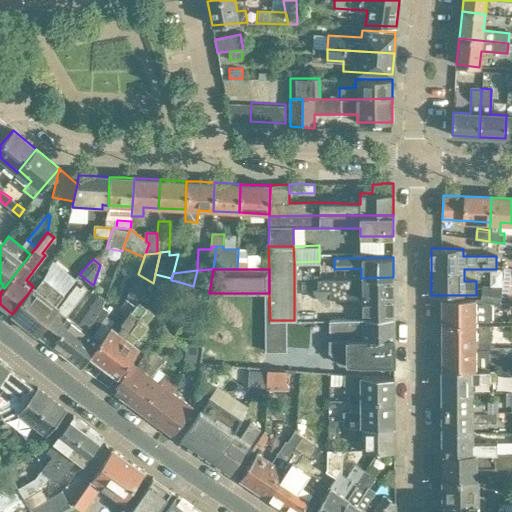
[(33,286),(31,289),(12,314),(31,329),(38,335),(59,308),(55,305),(64,293),(44,277),(35,288),(33,286)]
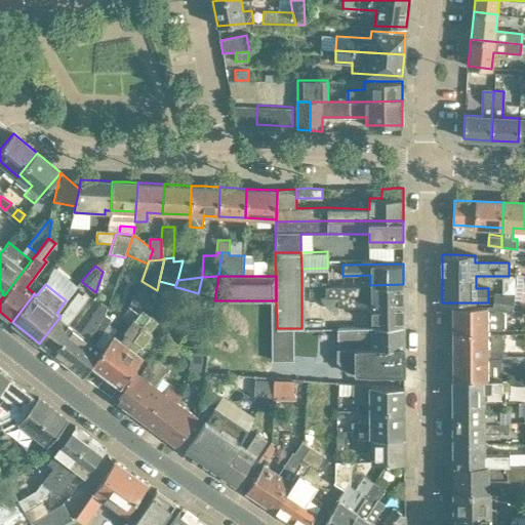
[(404,326),(404,316),(403,284),(370,285),(324,285),(325,297),(337,297),(337,305),(370,305),(370,326),(404,326)]
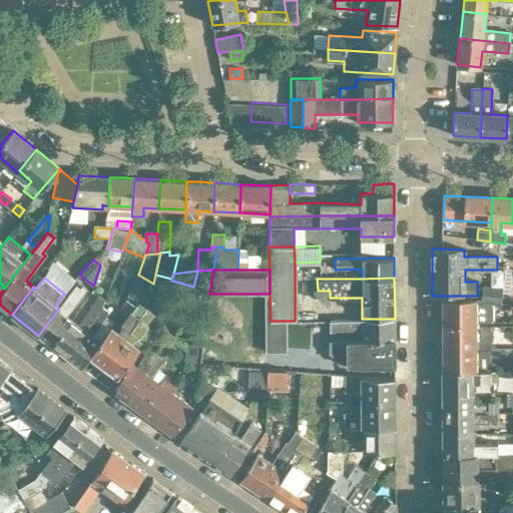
[(38,336),(51,346),(70,321),(66,318),(86,292),(80,287),(78,289),(76,287),(59,309),(38,336)]
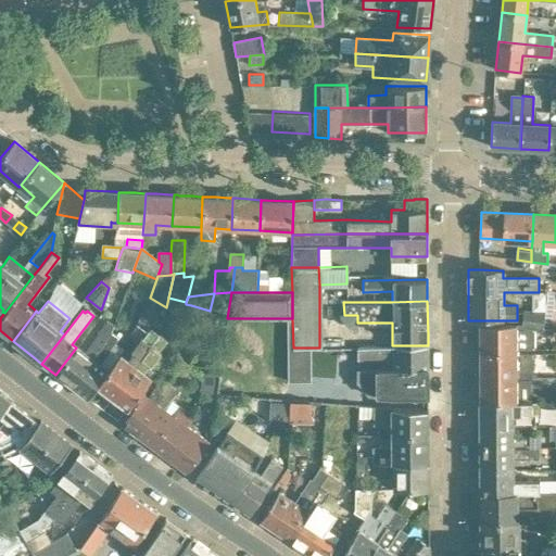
[(521,324),(507,324),(534,328),(543,329),(545,314),(523,311),(521,324)]
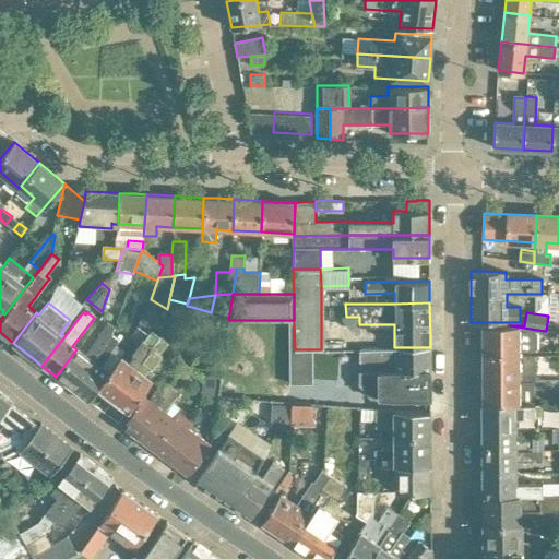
[(84,356),(76,349),(56,377),(72,389),(92,363),(110,334),(113,330),(109,328),(106,325),(84,356)]
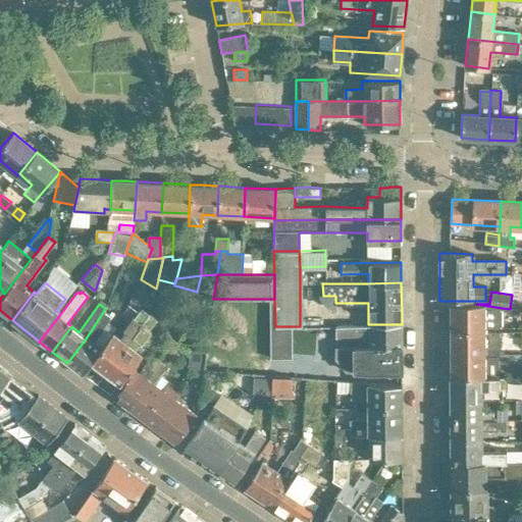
[(476,304),(450,304),(451,330),(484,330),(484,327),(502,327),(502,308),(476,304)]
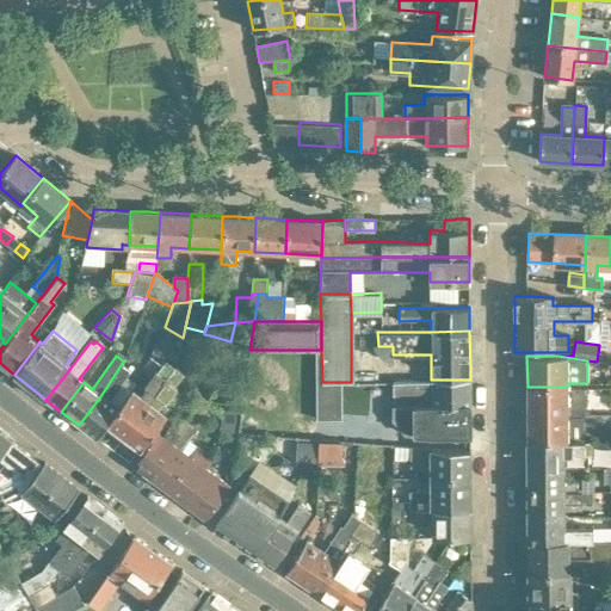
[(140,395),(133,390),(109,424),(125,436),(176,369),(165,360),(140,395)]
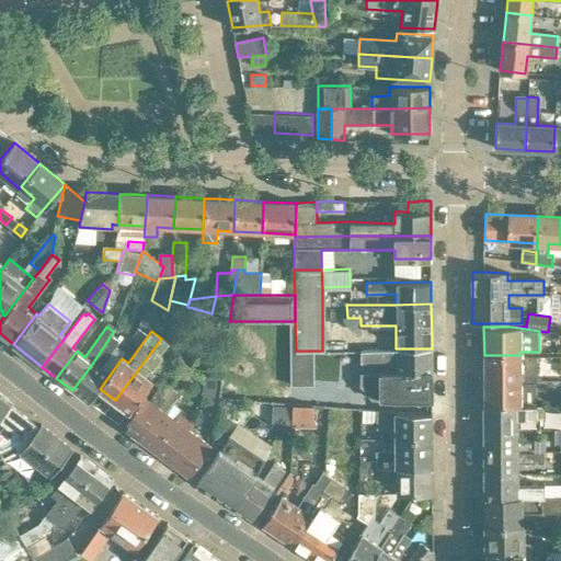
[(92,364),(72,390),(89,403),(100,389),(122,358),(126,351),(116,345),(119,341),(111,335),(92,364)]
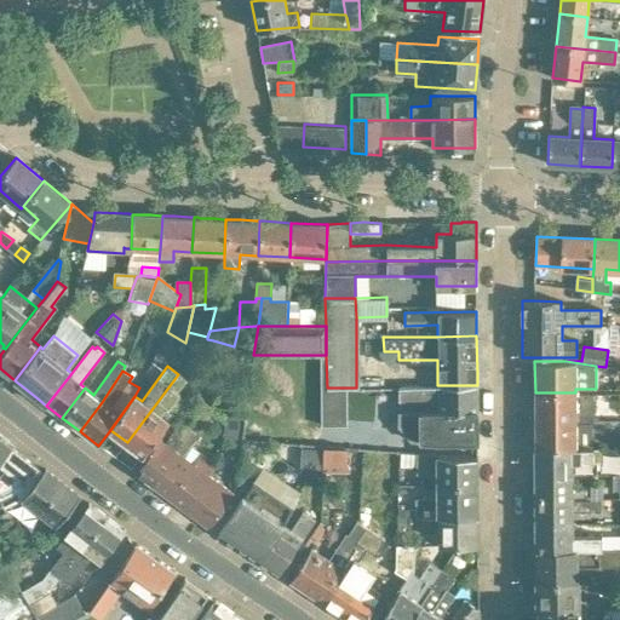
[(187,380),(178,374),(127,442),(143,455),(182,403),(173,397),(187,380)]
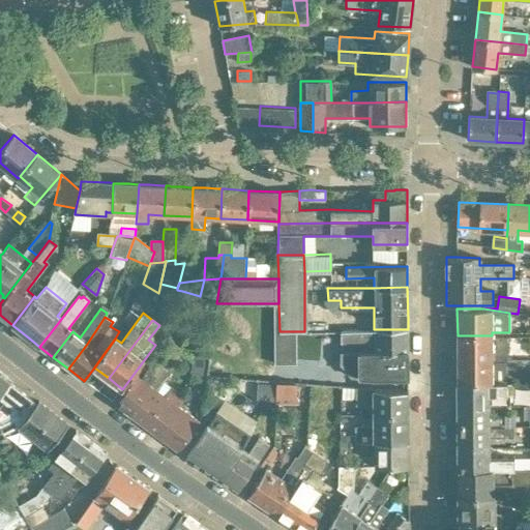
[(375,352),(408,351),(408,329),(374,329),(342,329),(342,343),(348,343),(375,343),(375,352)]
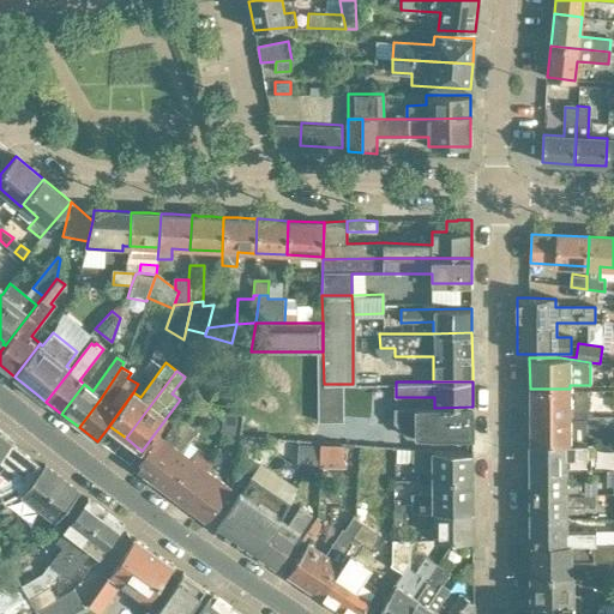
[(570,389),(530,389),(530,390),(530,417),(570,417),(587,417),(585,389),(570,389)]
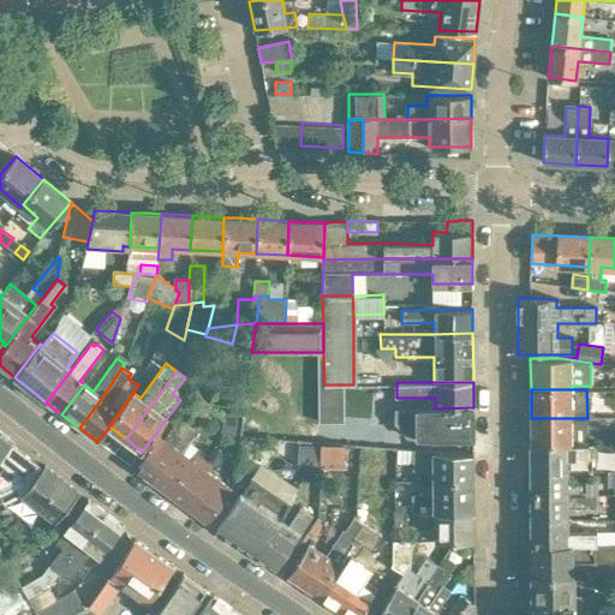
[(404,398),(396,398),(396,408),(398,408),(411,408),(411,404),(404,404),(404,398)]
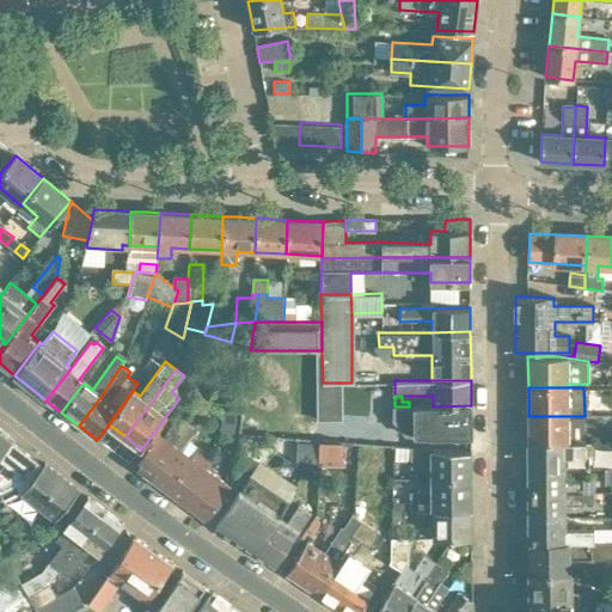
[(471,405),(433,407),(409,407),(396,407),(397,421),(411,435),(433,436),(471,436),(471,405)]
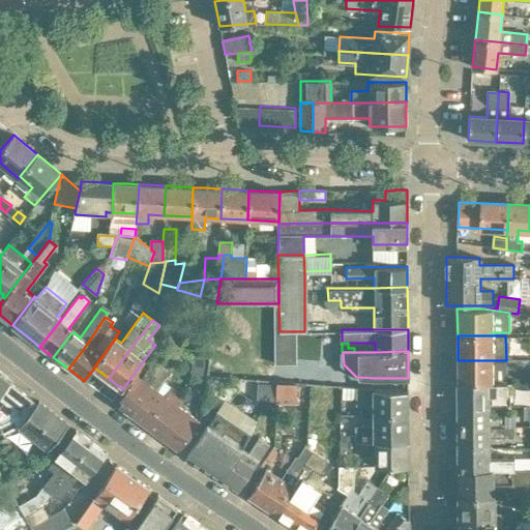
[(195,357),(193,369),(206,370),(207,358),(195,357)]
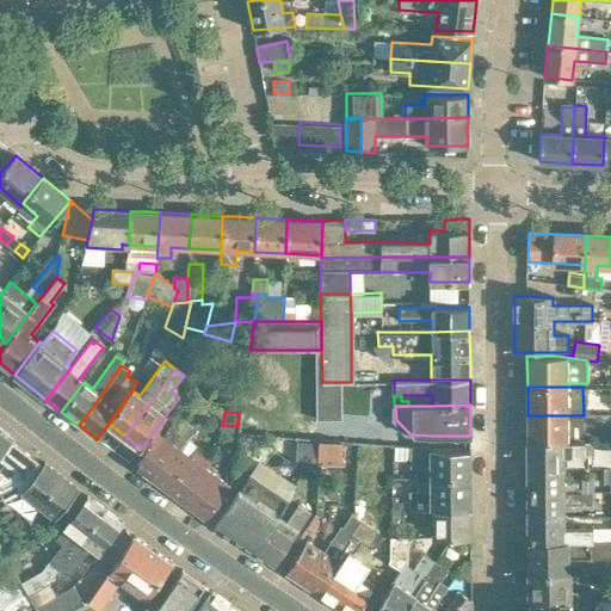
[(133,466),(149,479),(174,444),(181,419),(177,415),(162,436),(158,432),(133,466)]
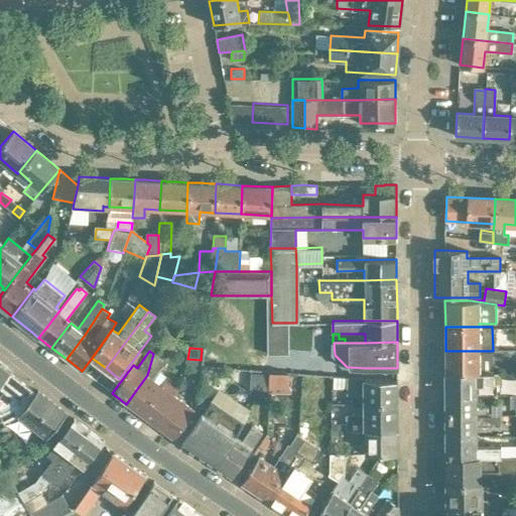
[(479,351),(445,351),(445,373),(493,373),(493,360),(515,359),(515,351),(493,351),(479,351)]
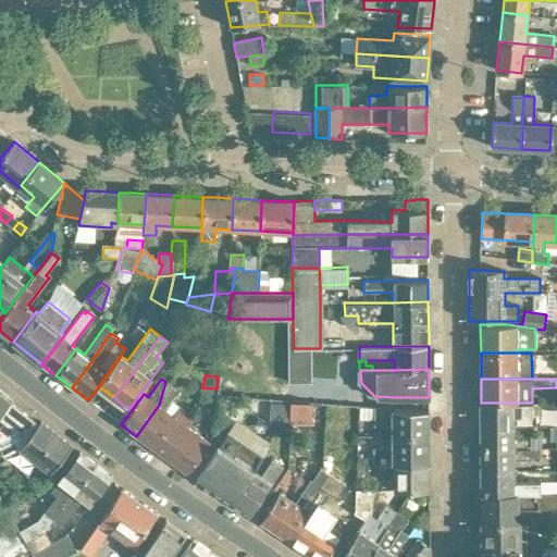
[(173,416),(165,410),(180,393),(165,382),(159,405),(136,436),(139,438),(143,441),(150,446),(173,416)]
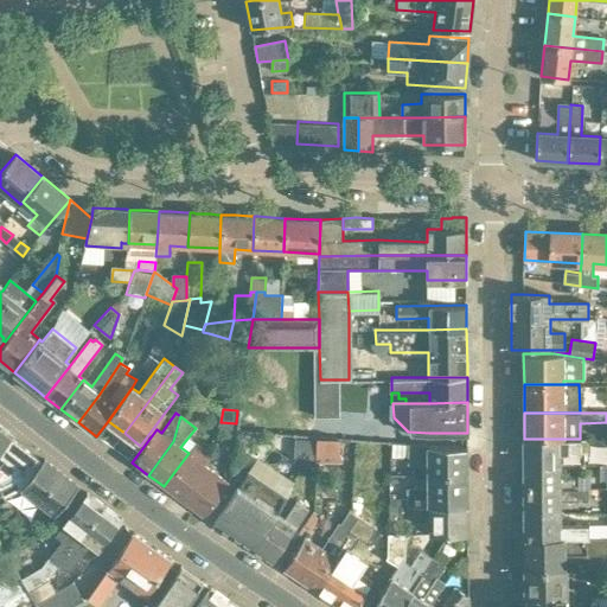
[(221,422),(218,439),(234,441),(236,423),(221,422)]
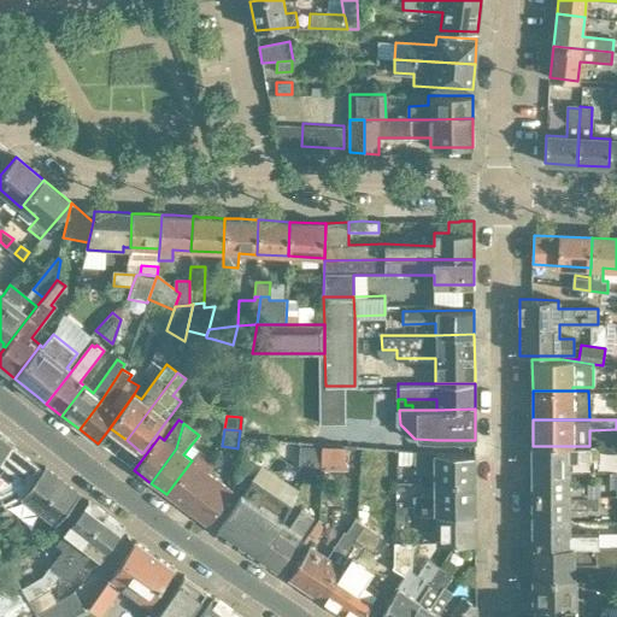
[(0,432),(0,491),(41,469),(37,465),(11,445),(13,442),(0,432)]
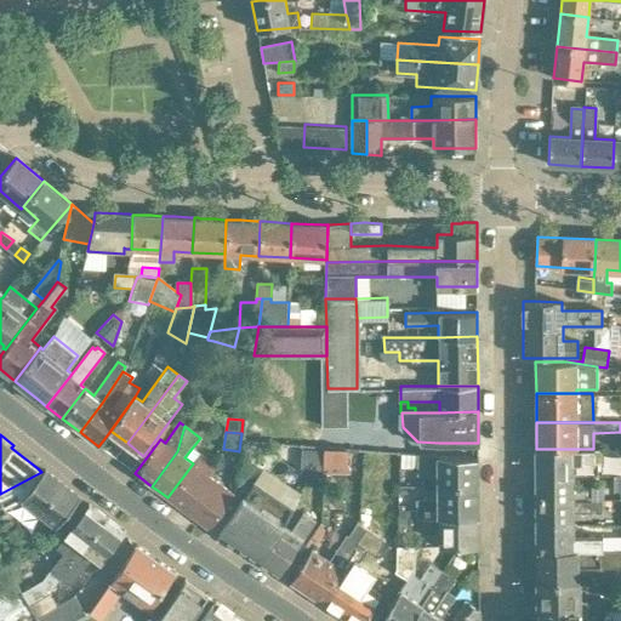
[(311,472),(323,478),(323,473),(324,462),(324,450),(301,449),(300,472),(311,472)]
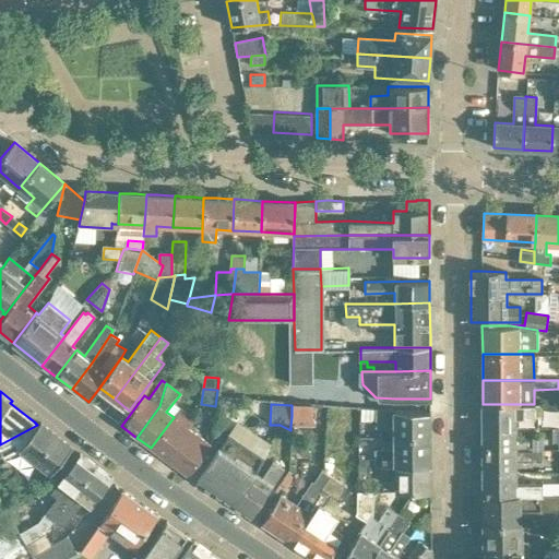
[(534,404),(483,404),(483,430),(515,429),(515,417),(543,417),(543,404),(534,404)]
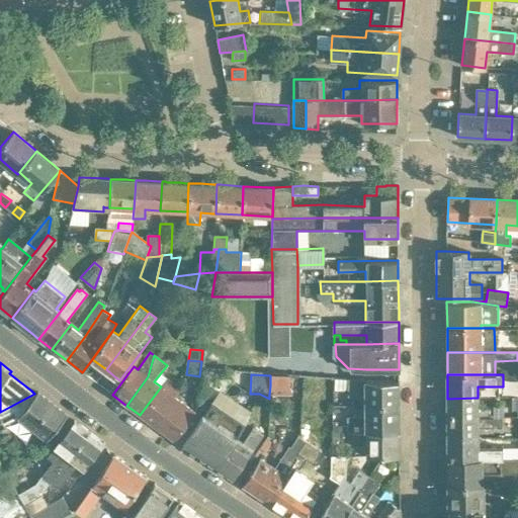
[(270,385),(269,395),(289,395),(290,375),(270,375),(270,385)]
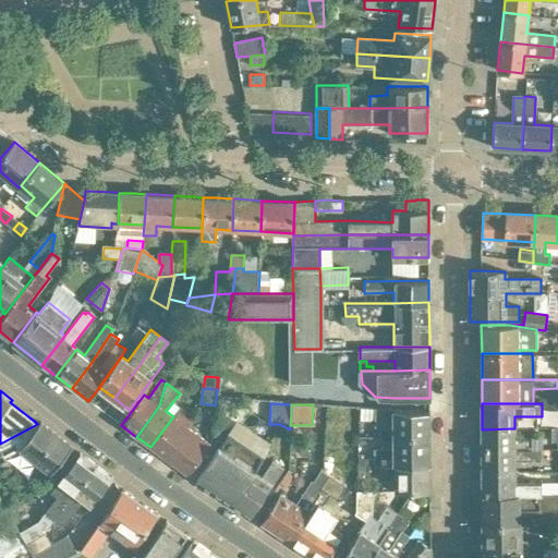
[(166,458),(189,427),(195,419),(180,408),(173,416),(150,447),(160,455),(166,458)]
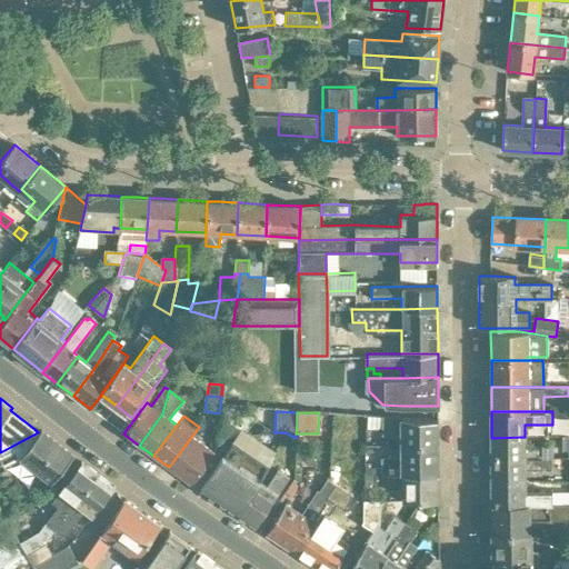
[(438,419),(381,416),(381,436),(401,436),(401,445),(438,445),(438,419)]
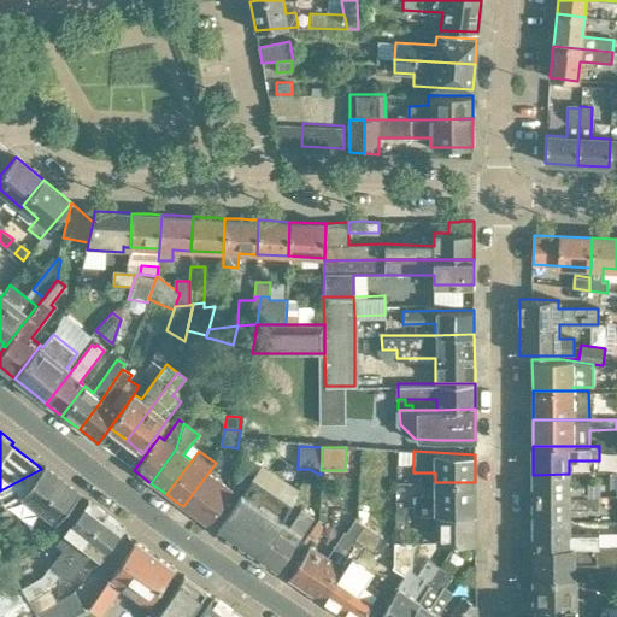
[(37,511),(56,524),(80,494),(45,466),(42,470),(41,469),(0,491),(0,511),(6,509),(5,506),(21,498),(37,511)]
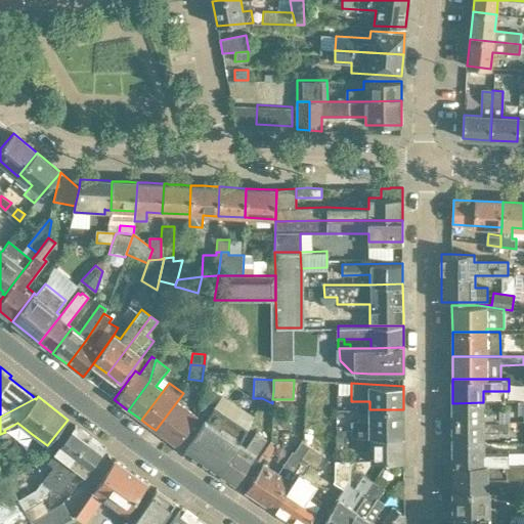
[(272,415),(272,403),(262,398),(257,408),(272,415)]
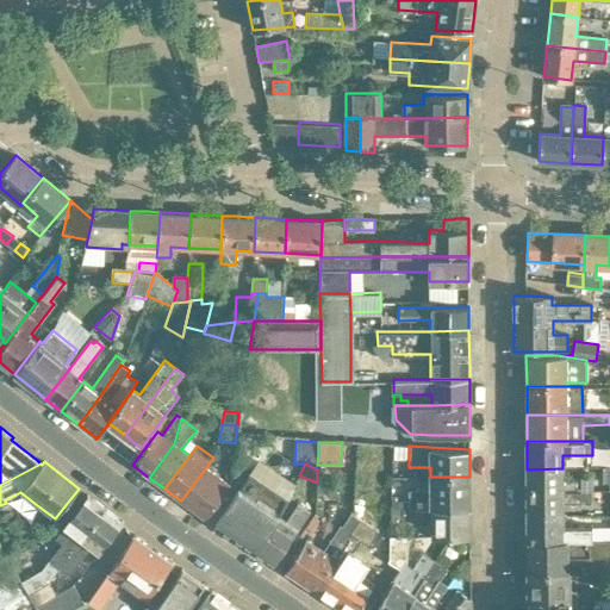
[(206,467),(181,500),(205,518),(230,485),(206,467)]
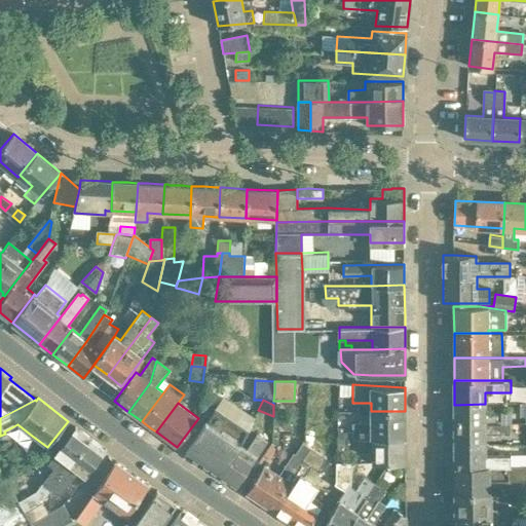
[(454,405),(454,423),(510,423),(510,412),(485,412),(485,404),(454,405)]
